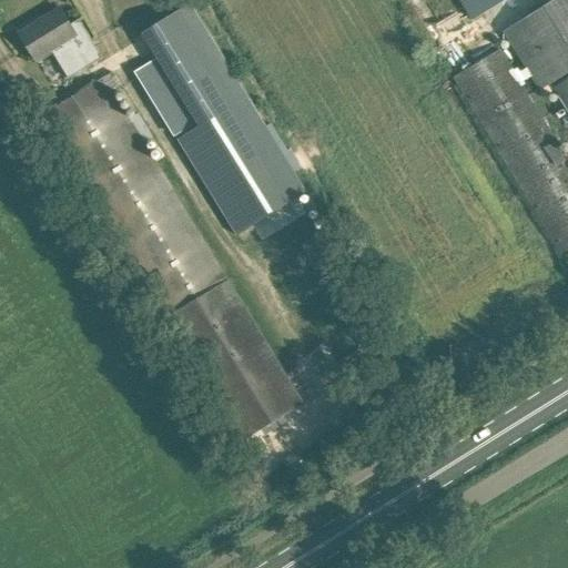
[(503,49),(454,78),(567,261),(567,260),(567,160),(566,156),(559,144),(538,110),(534,102),(550,92),(555,90),(567,110),(567,0),(555,0),(505,31),(541,90),(530,97),(503,49)]
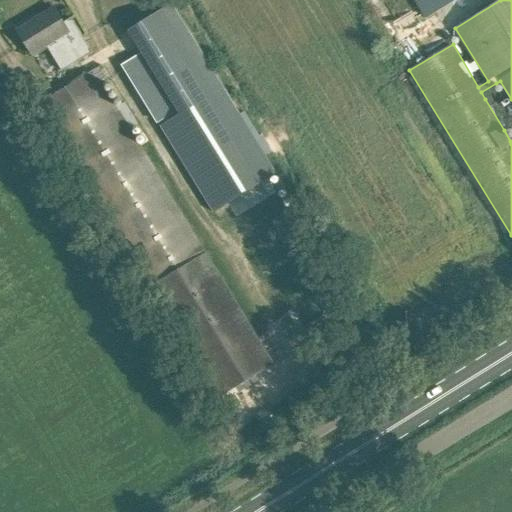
[(415,0),(426,17),(454,0),(415,0)]
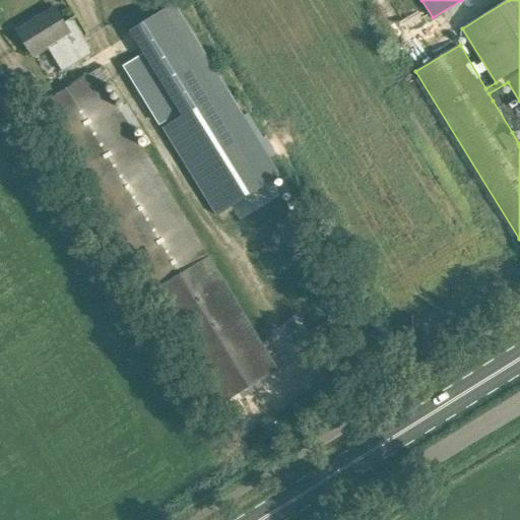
[(176,3),(132,29),(185,116),(165,128),(218,216),(283,177),(176,3)]
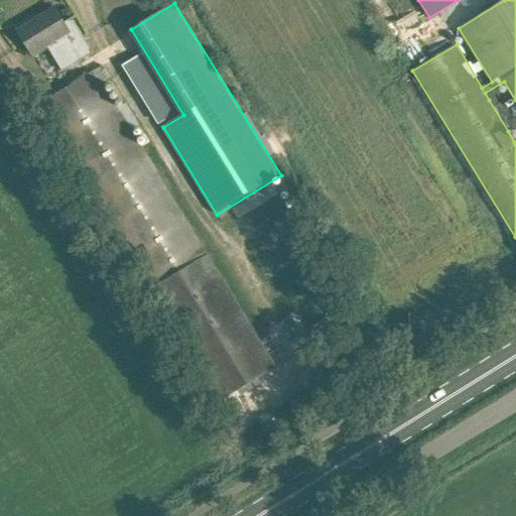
[(54,7),(18,29),(34,55),(47,46),(63,71),(94,52),(73,17),(65,22),(54,7)]
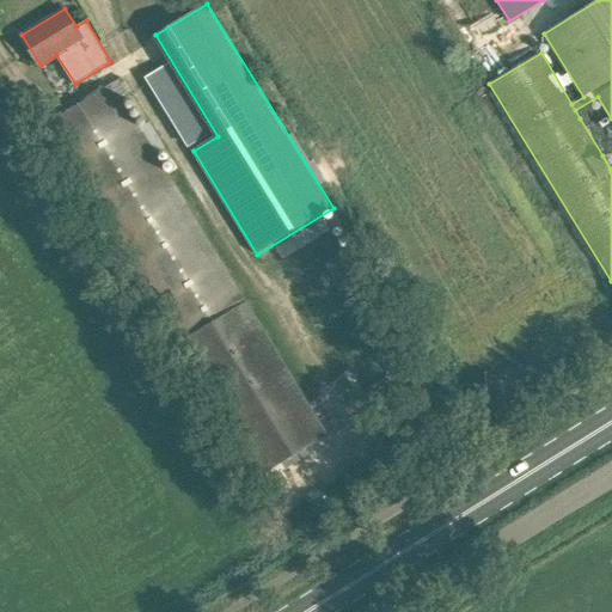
[(170,62),(146,77),(157,95),(181,79),(170,62)]
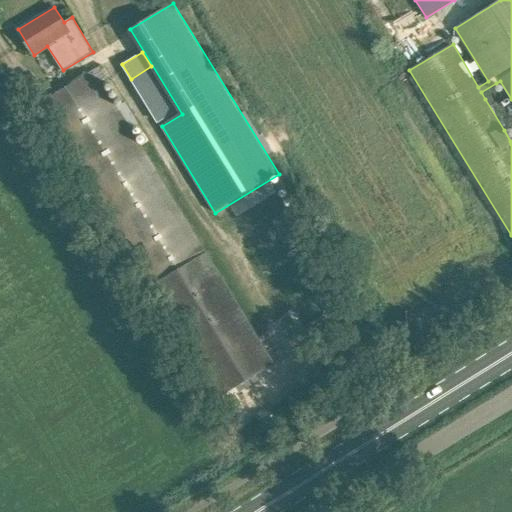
[(93,70),(39,104),(151,287),(206,254),(93,70)]
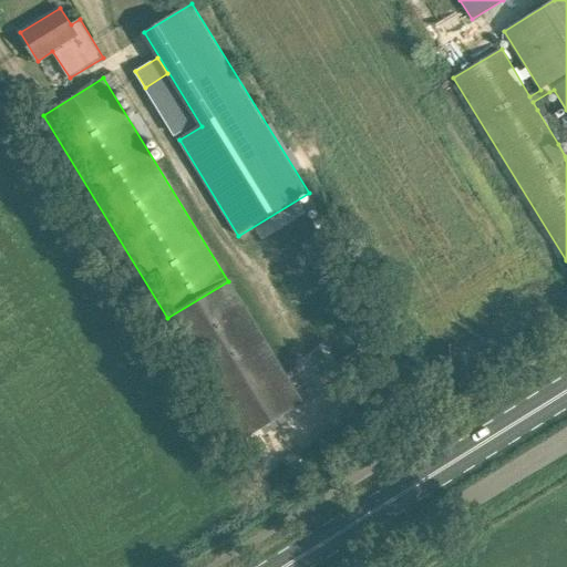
[(189,111),(168,124),(175,135),(197,122),(189,111)]
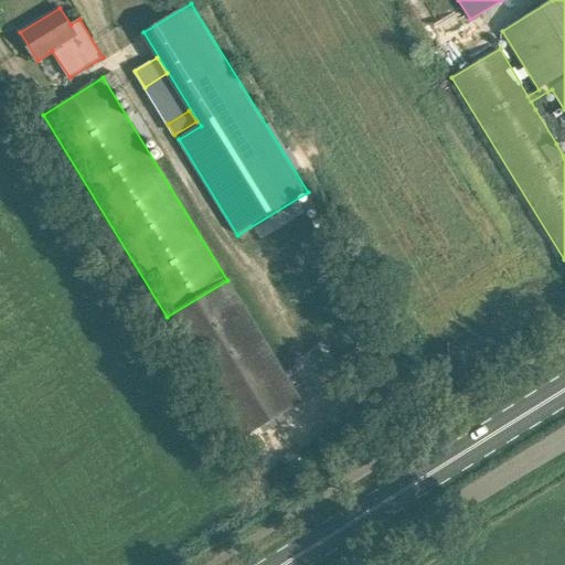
[(301,401),(227,280),(167,317),(242,438),(301,401)]
